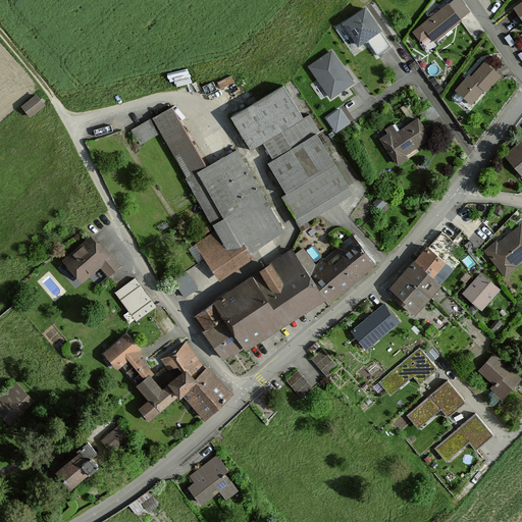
[(459,0),(452,0),(416,31),(418,34),(423,29),(433,40),(468,11),(459,0)]
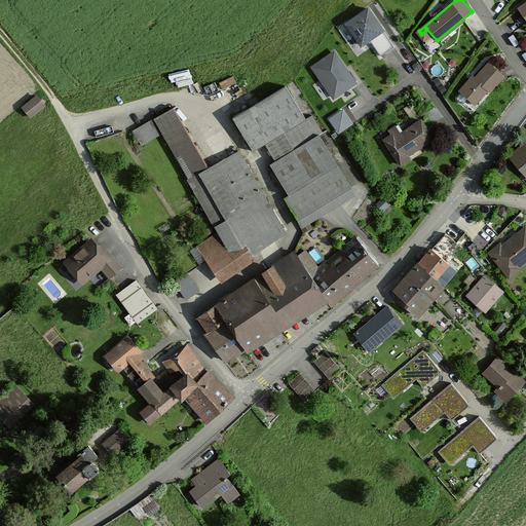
[(368,8),(346,24),(361,45),(369,39),(381,55),(395,46),(368,8)]
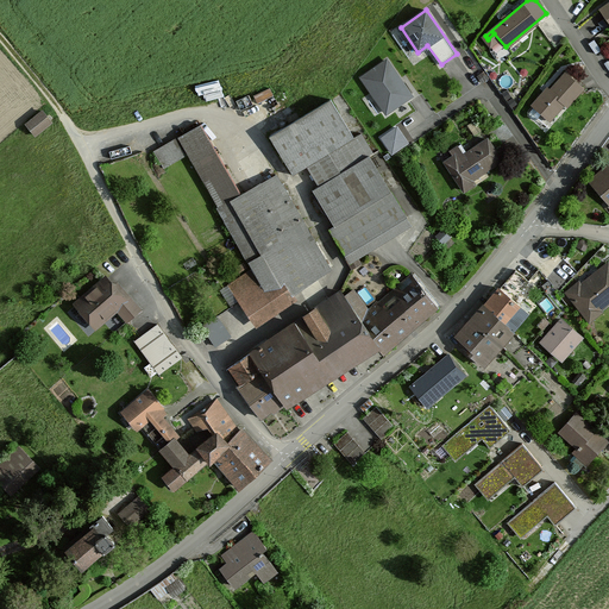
[(413,98),(388,60),(360,79),(387,117),(413,98)]
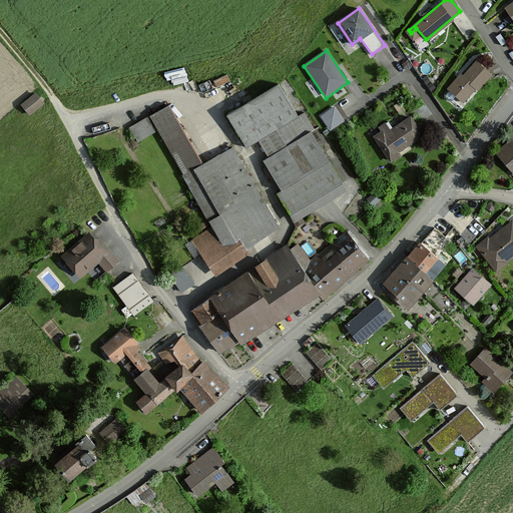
[(476,61),(464,74),(460,71),(446,87),(461,100),(473,88),(476,91),(491,74),(476,61)]
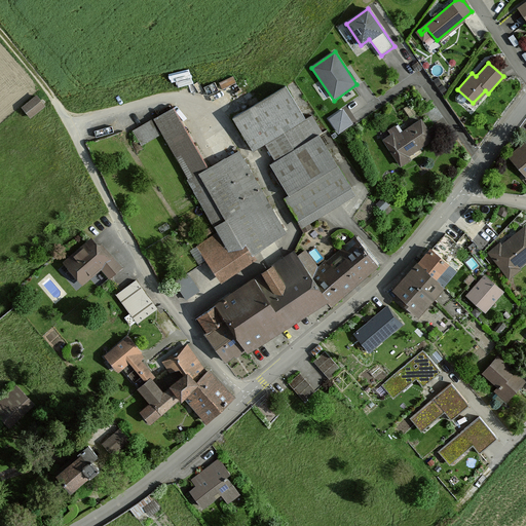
[(284,86),(231,118),(252,151),(264,144),(274,160),(268,164),(288,195),(280,199),(296,224),(351,190),(317,134),(322,130),(311,114),(304,119),(284,86)]
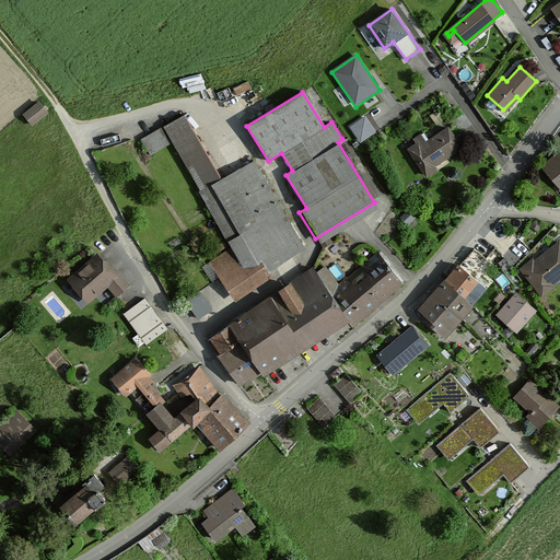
[(42,97),(26,109),(35,121),(51,109),(42,97)]
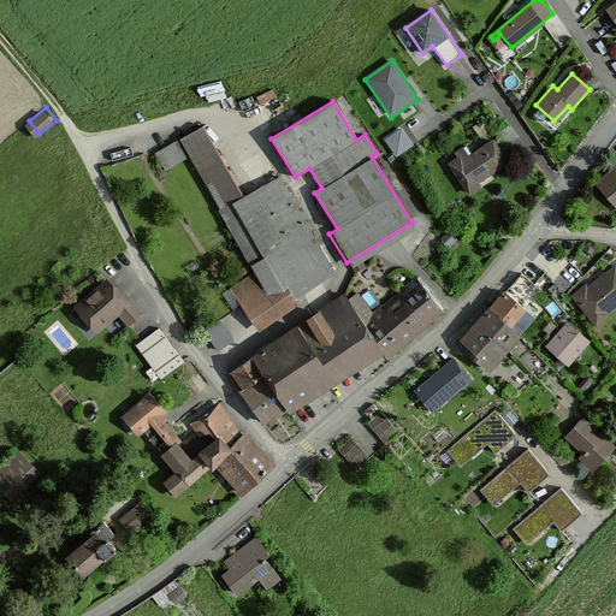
[(295,296),(332,274),(254,144),(236,154),(256,188),(241,196),(199,124),(173,140),(254,274),(230,289),(255,330),(298,303),(295,296)]
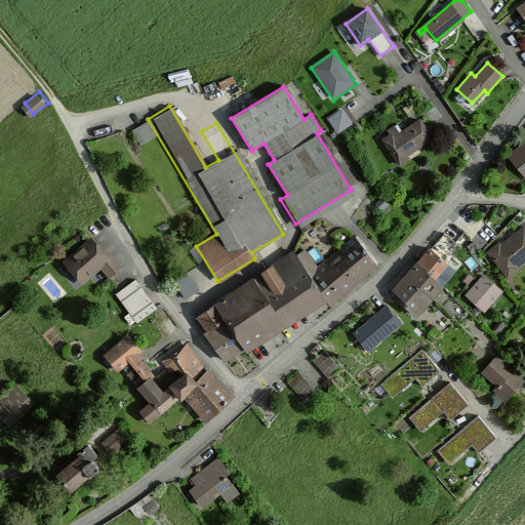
[(351,123),(342,111),(329,119),(338,131),(351,123)]
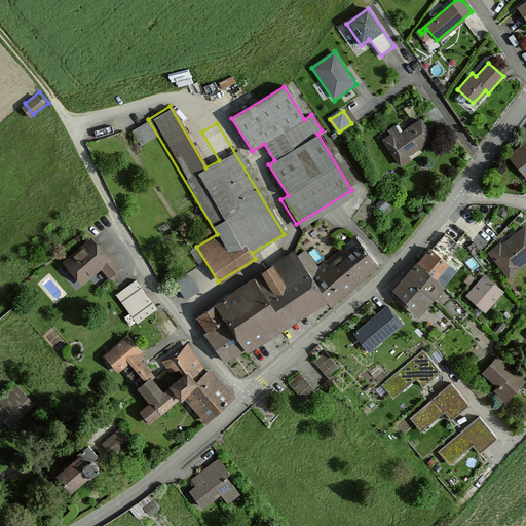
[(393,135),(385,140),(402,164),(410,159),(408,155),(434,139),(421,120),(403,132),(399,124),(390,129),(393,135)]
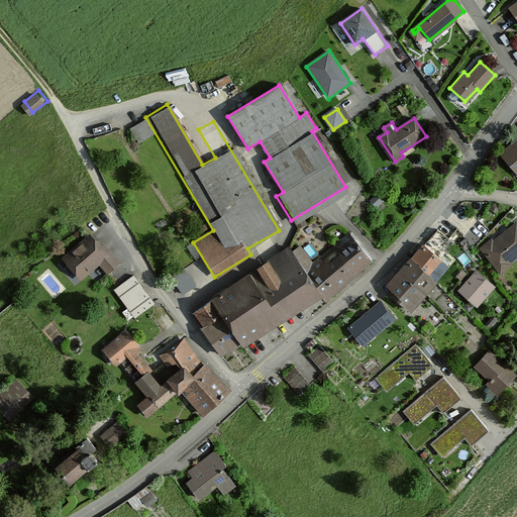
[(516,138),(516,137),(500,152),(516,173),(516,138)]
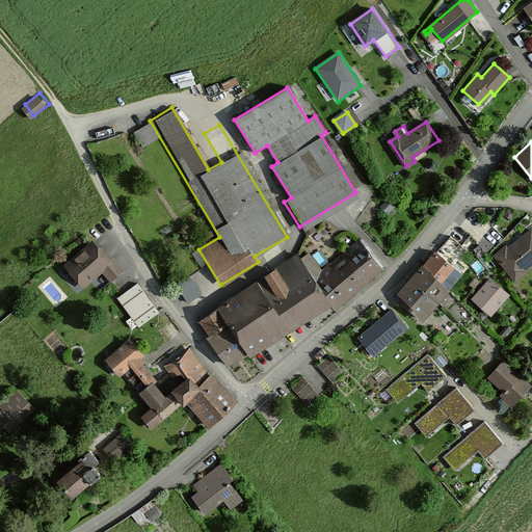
[(393,207),(388,201),(381,207),(387,212),(393,207)]
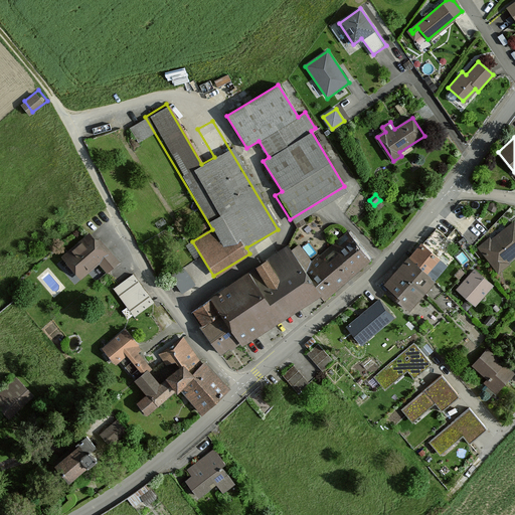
[(490,237),(477,247),(497,272),(507,264),(504,260),(514,250),(514,224),(514,223),(493,241),(490,237)]
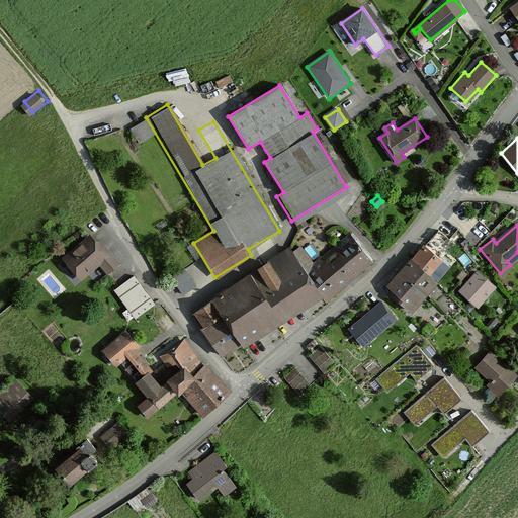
[(438,230),(389,286),(402,297),(400,300),(410,310),(449,265),(437,254),(450,239),(438,230)]
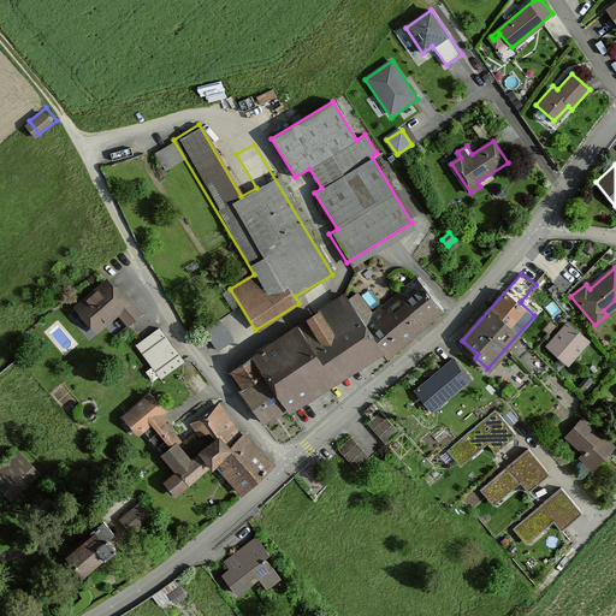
[(415,280),(361,323),(380,350),(388,361),(442,313),(415,280)]
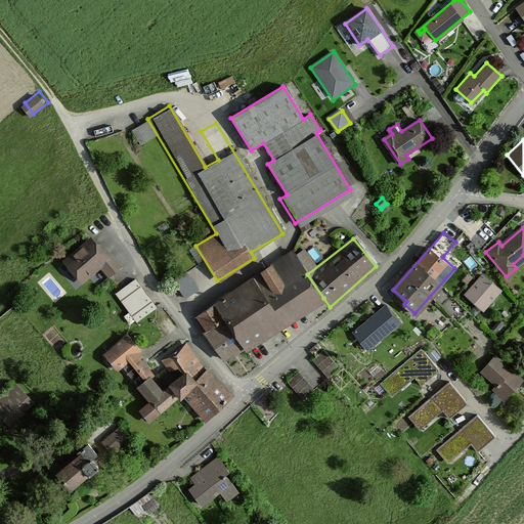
[(91,241),(66,261),(82,280),(99,265),(110,276),(121,266),(101,244),(97,248),(91,241)]
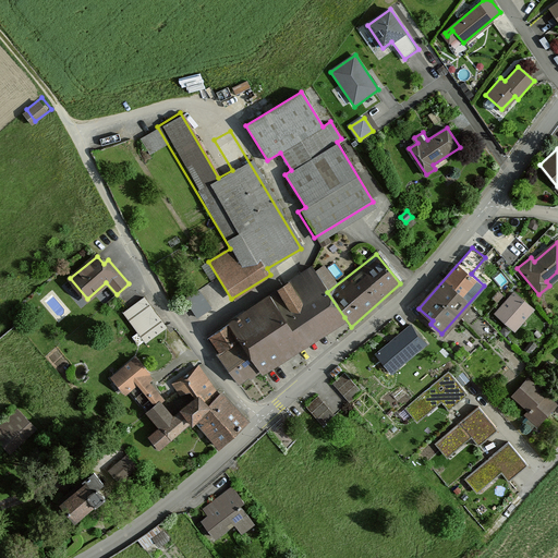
[(239,387),(258,374),(344,317),(327,292),(311,266),(205,336),(239,387)]
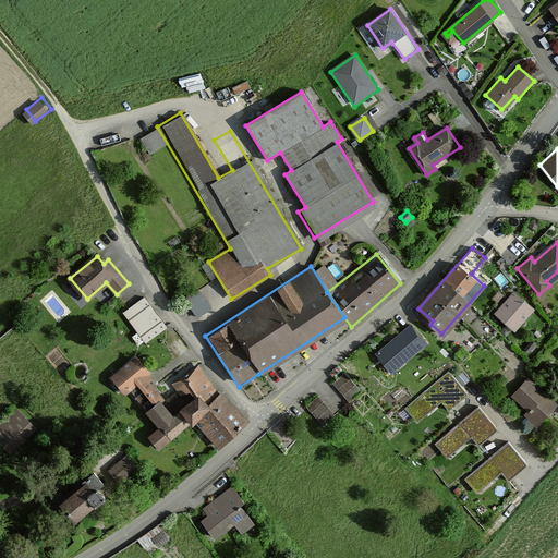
[(211,307),(199,290),(185,299),(197,317),(211,307)]
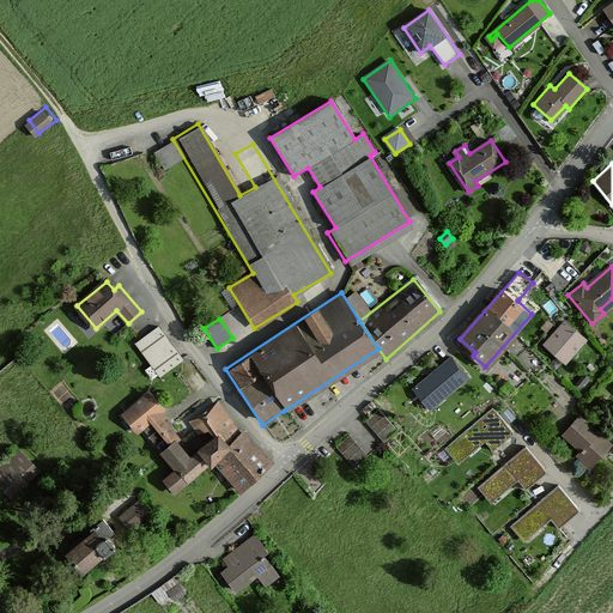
[(564,321),(542,343),(562,362),(583,339),(564,321)]
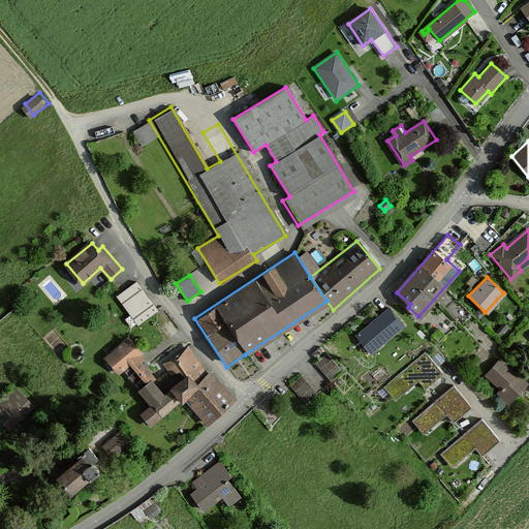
[(158,310),(136,281),(117,297),(138,325),(158,310)]
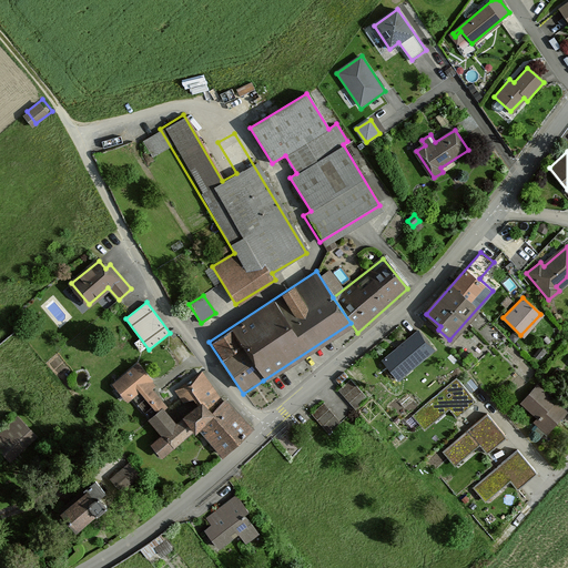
[(417,330),(381,359),(397,378),(433,348),(417,330)]
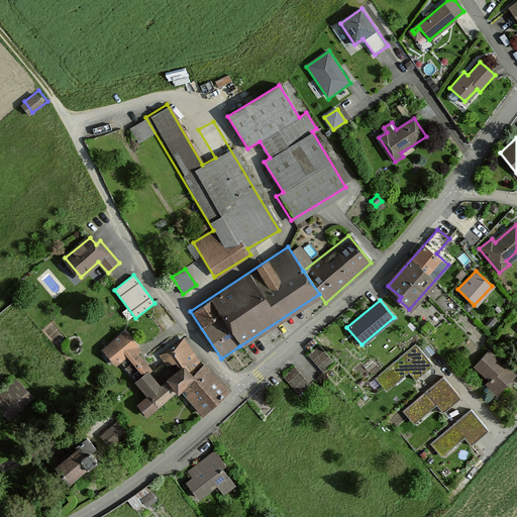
[(136,382),(147,373),(150,370),(132,348),(136,346),(125,332),(106,348),(117,363),(119,360),(136,382)]
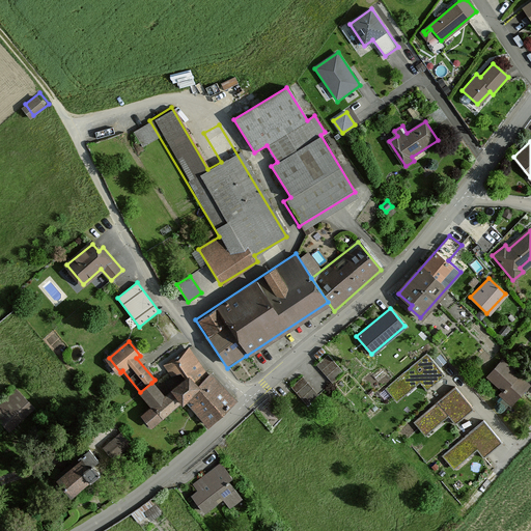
[(206,425),(233,402),(208,372),(206,373),(187,348),(164,367),(178,384),(162,396),(151,383),(140,392),(138,393),(150,409),(142,415),(151,427),(186,400),(206,425)]
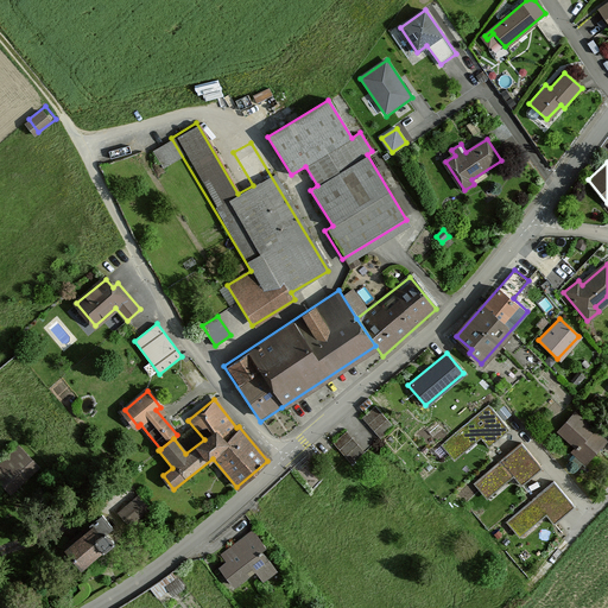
[(489,403),(443,441),(457,457),(482,437),(488,444),(510,428),(489,403)]
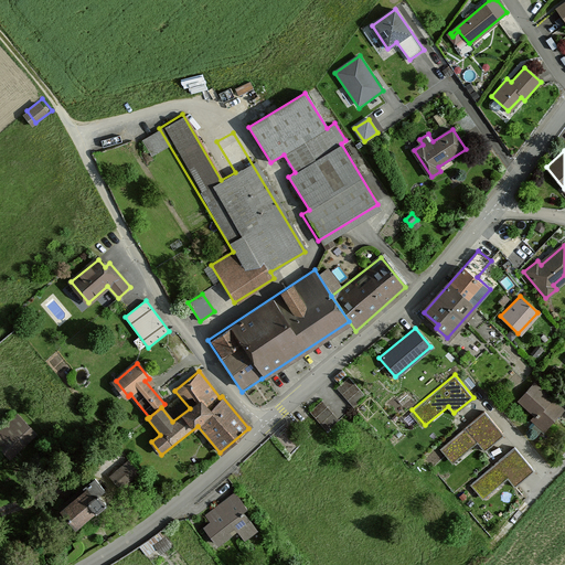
[(366,396),(349,377),(337,387),(354,406),(366,396)]
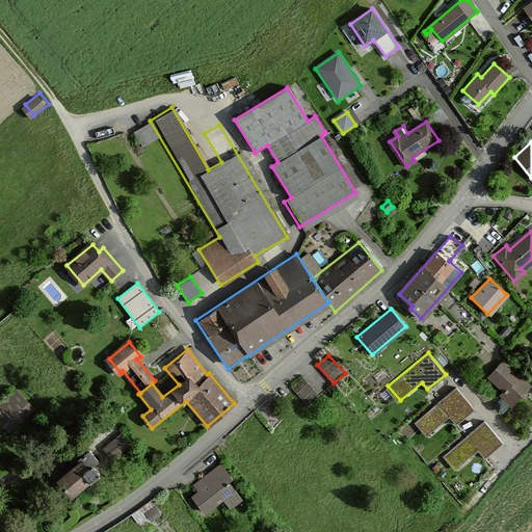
[(502,361),(488,375),(503,389),(498,395),(510,406),(529,386),(502,361)]
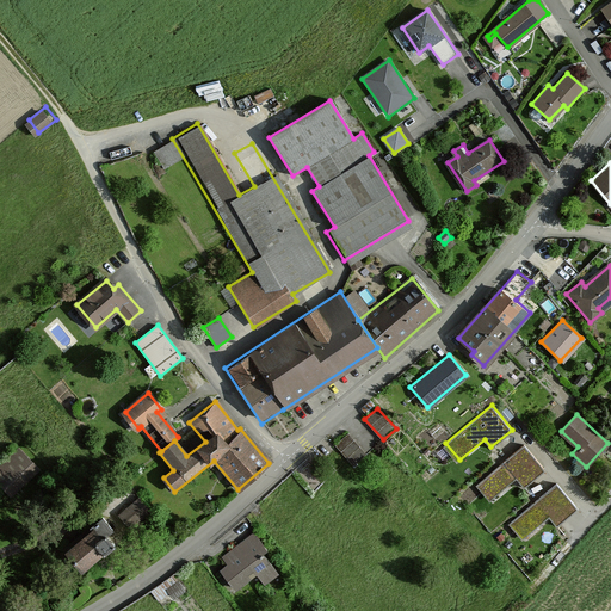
[(366,454),(347,433),(334,445),(353,466),(366,454)]
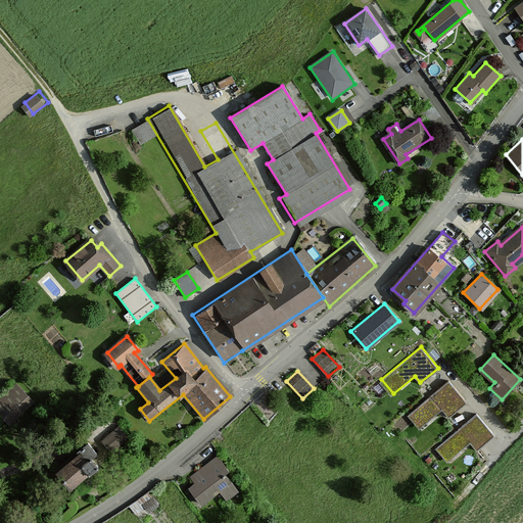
[(446,380),(407,413),(419,427),(440,410),(445,416),(464,401),(446,380)]
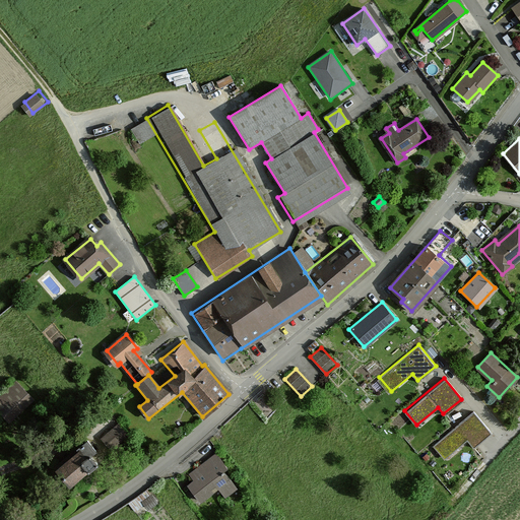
[(16,381),(0,395),(0,411),(9,421),(34,398),(16,381)]
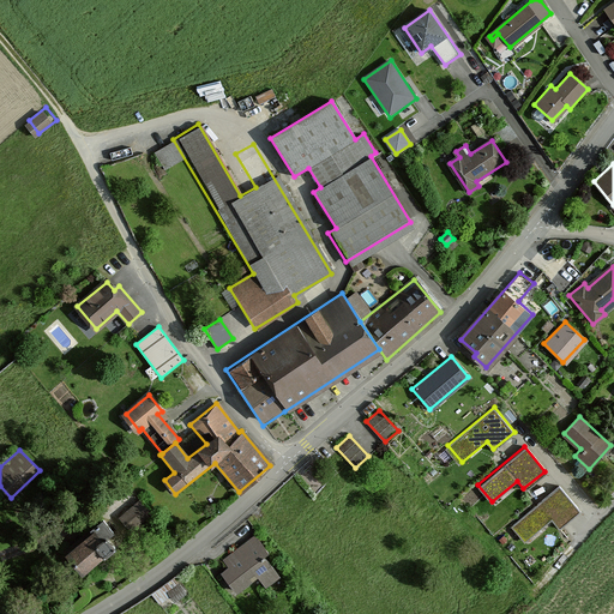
[(559,485),(512,523),(527,540),(552,518),(559,527),(579,509),(559,485)]
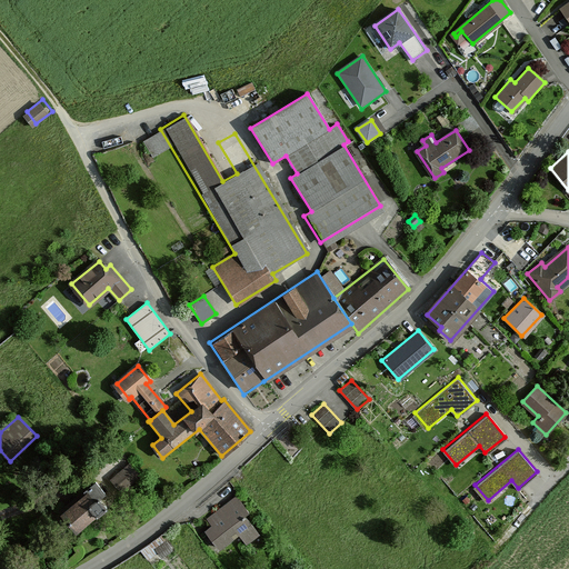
[(129,462),(110,479),(121,491),(140,473),(129,462)]
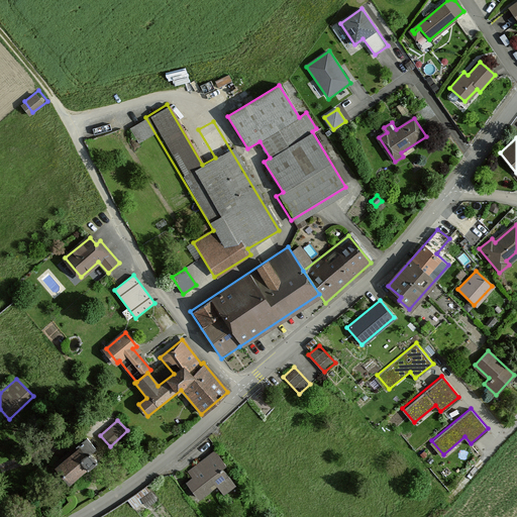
[(80,448),(56,469),(69,484),(95,460),(87,452),(96,445),(87,435),(76,444),(80,448)]
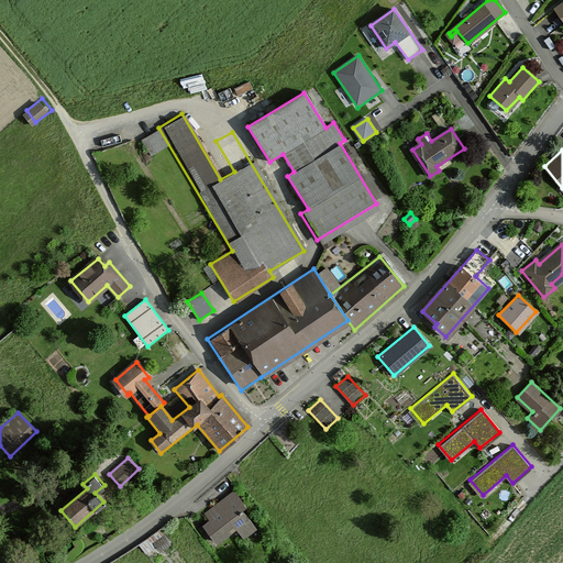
[(211,518),(201,525),(214,543),(235,529),(242,538),(255,529),(242,510),(247,506),(235,490),(207,511),(211,518)]
